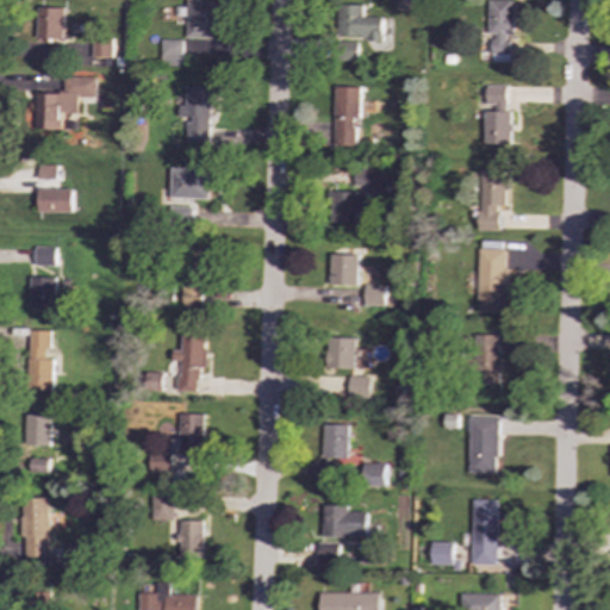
[(514,36),(514,1),(490,0),(489,35),(492,35),(492,62),(510,62),(511,36),(514,36)]
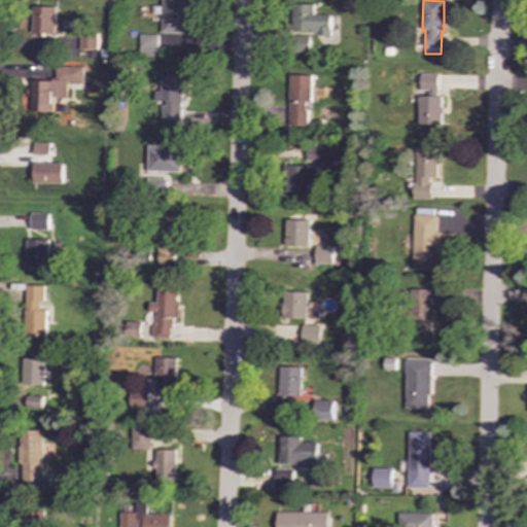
[(161,33),(183,33),(183,1),(162,1),(161,33)]
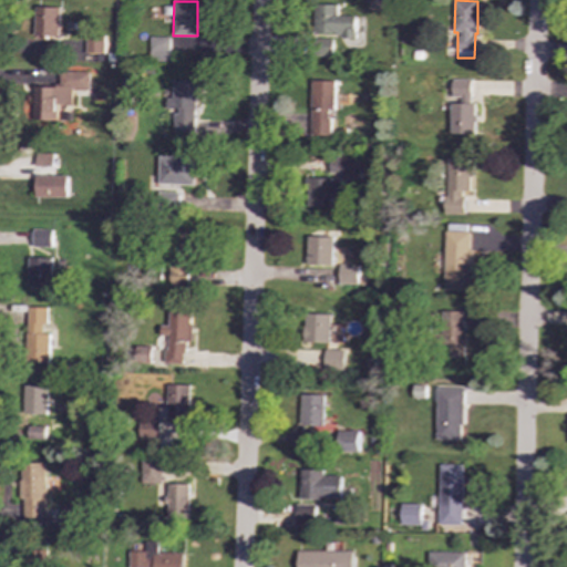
[(337,4),(313,4),(313,34),(354,35),(356,16),(337,16),(337,4)]
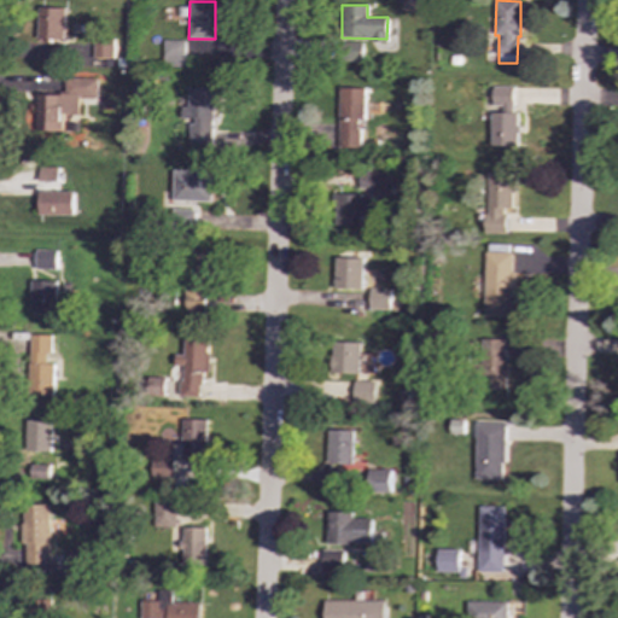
[(36,39),(64,40),(65,7),(38,7),(36,39)]
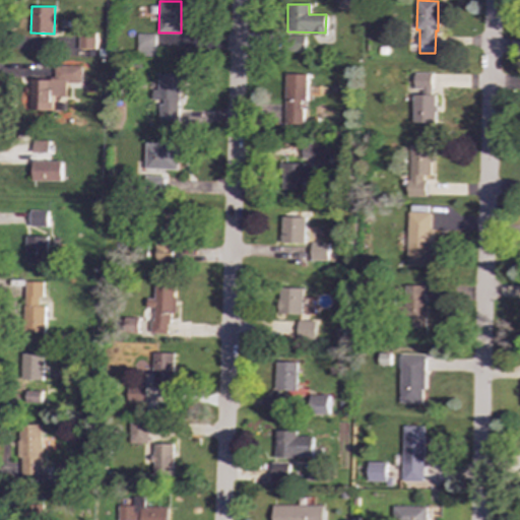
[(95,49),(95,34),(78,34),(78,49),(95,49)]
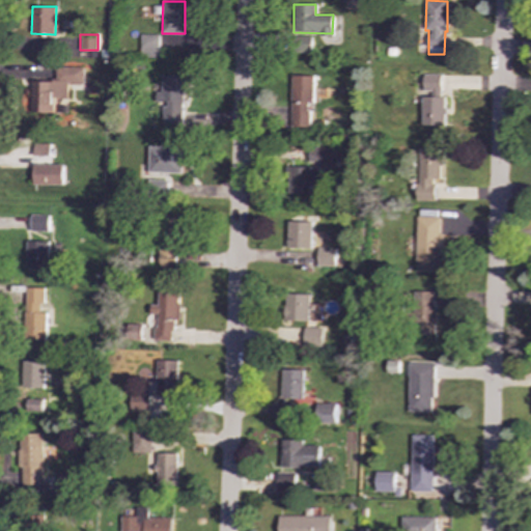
[(159,34),(140,34),(140,57),(158,58),(159,34)]
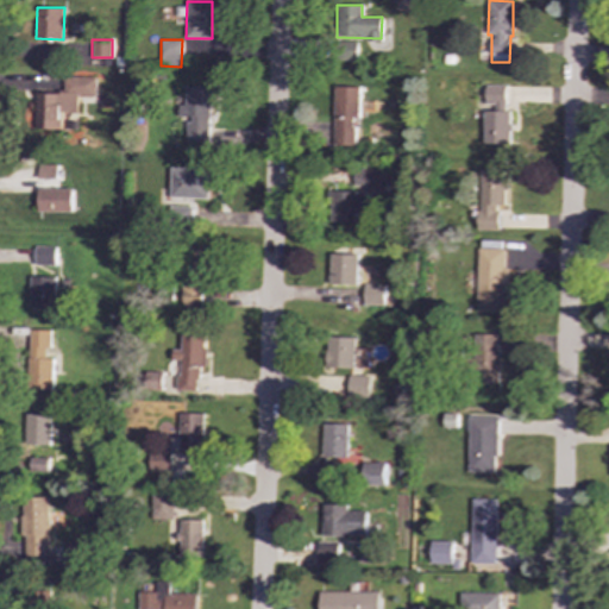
[(357,42),(340,43),(340,57),(358,57),(357,42)]
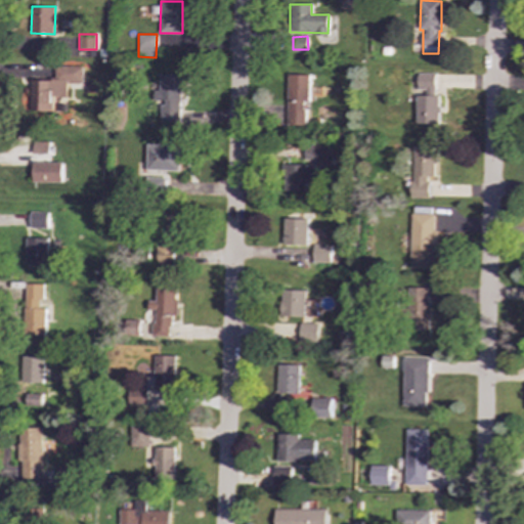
[(32,80),(31,111),(53,112),(53,96),(67,97),(68,84),(82,84),(82,67),(55,66),(54,80),(32,80)]
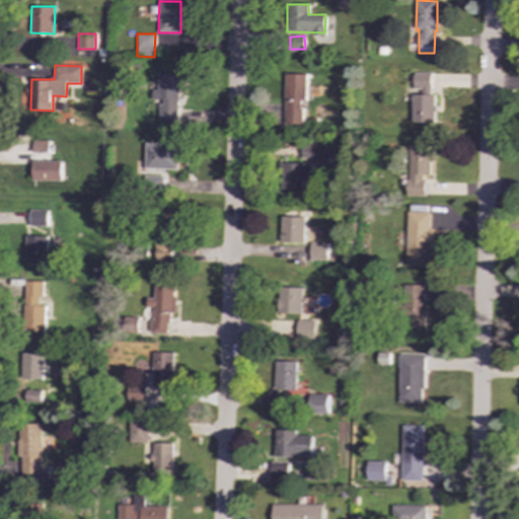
[(159,121),(179,121),(180,88),(179,88),(179,74),(158,73),(158,90),(153,90),(153,99),(159,99),(159,121)]
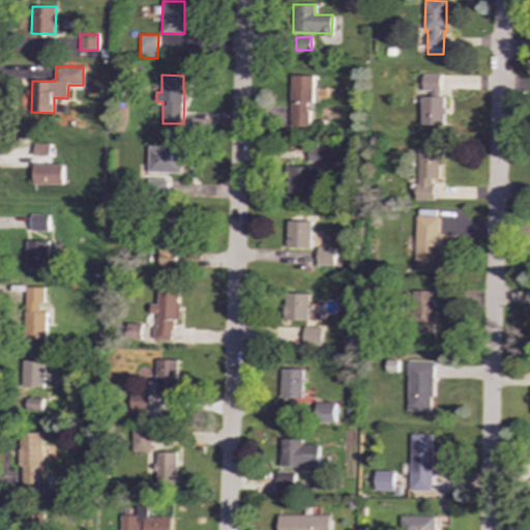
[(311,127),(312,76),(291,75),(290,126),(311,127)]
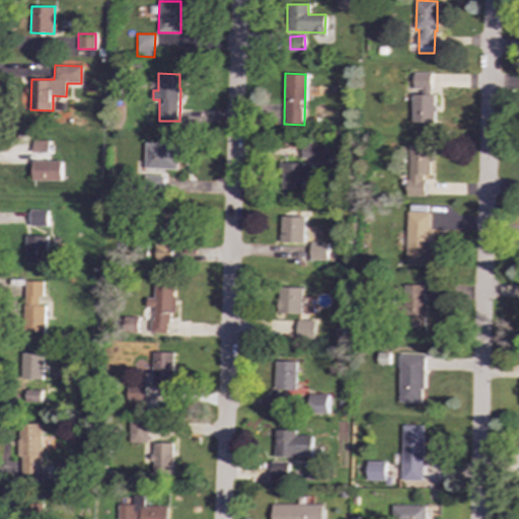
[(414,123),(436,123),(436,94),(431,94),(432,73),(414,73),(414,123)]
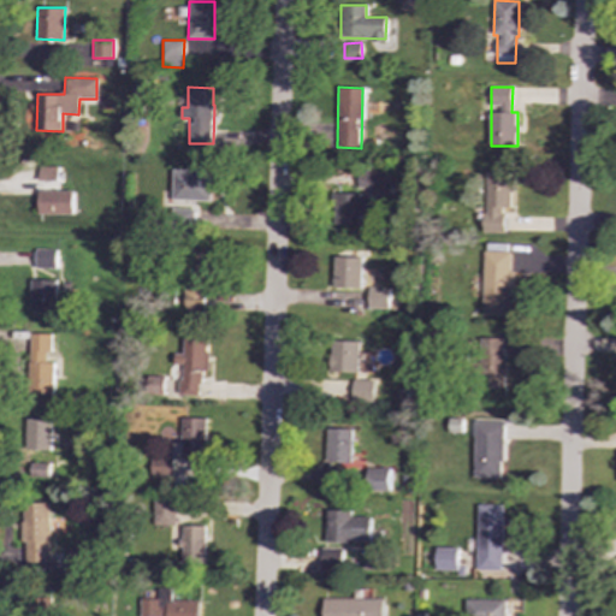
[(37,181),(57,181),(57,167),(39,166),(37,181)]
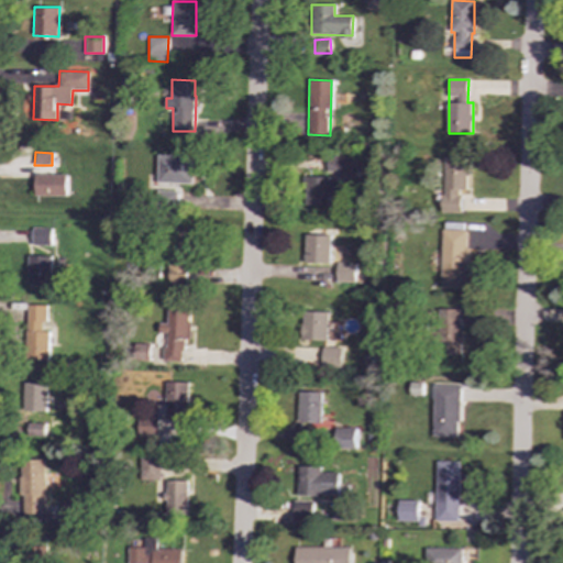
[(191,184),(192,156),(157,155),(156,183),(191,184)]
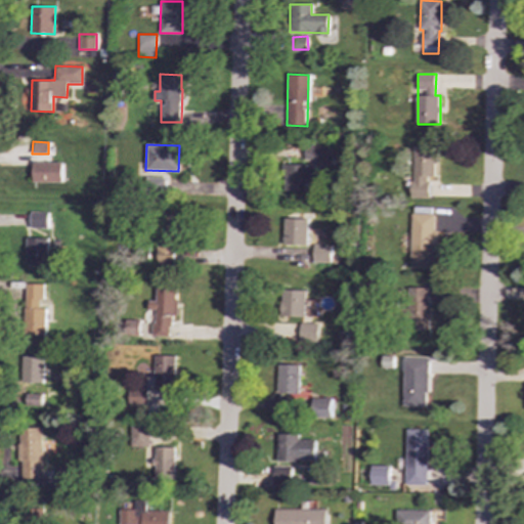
[(412,199),(430,199),(430,176),(437,177),(437,146),(413,145),(412,199)]
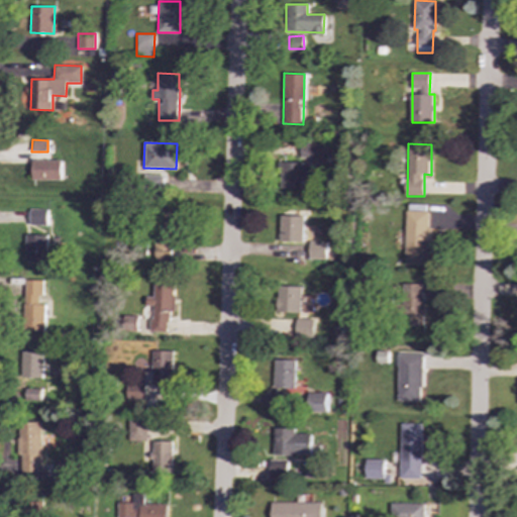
[(327,145),(300,145),(300,160),(326,160),(327,145)]
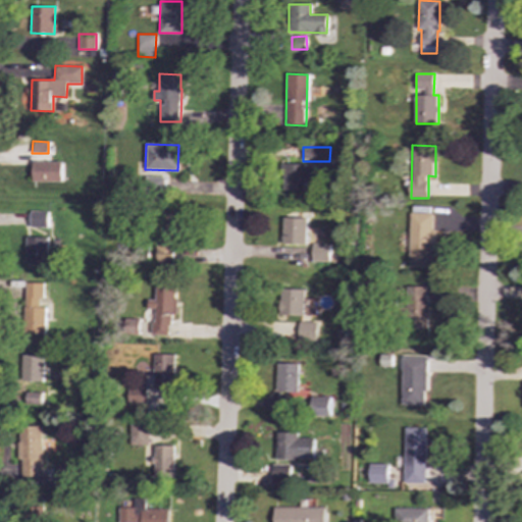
[(61,162),(32,162),(32,181),(61,183),(61,162)]
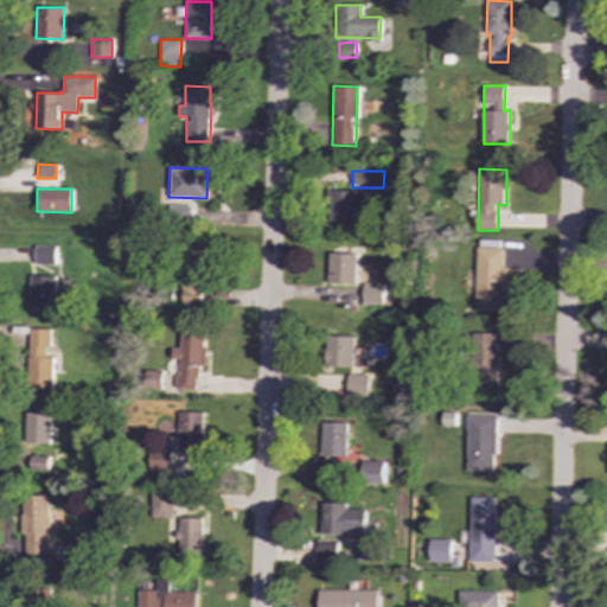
[(364,192),(331,191),(330,221),(353,222),(353,212),(363,212),(364,192)]
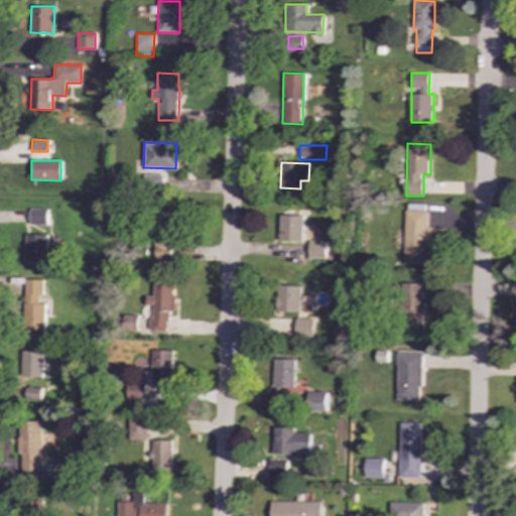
[(28,225),(46,225),(46,209),(29,209),(28,225)]
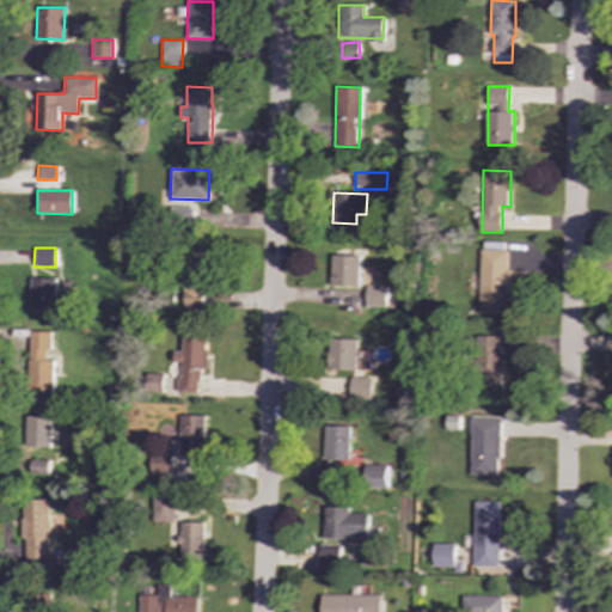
[(479,313),(505,313),(506,295),(509,295),(510,250),(481,249),(479,313)]
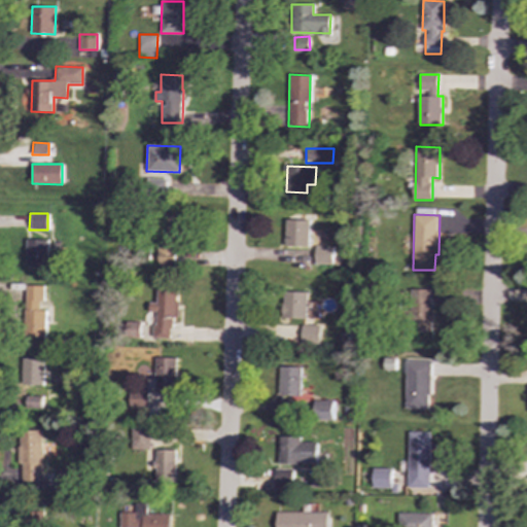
[(160,266),(182,266),(181,215),(159,215),(160,266)]
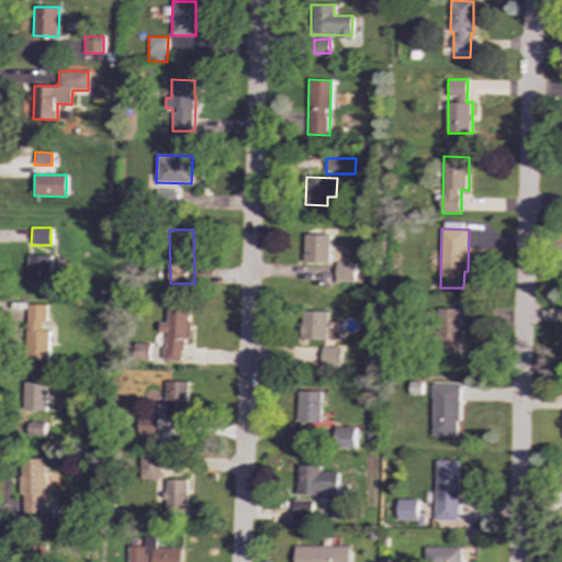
[(329,263),(330,235),(304,235),(304,262),(329,263)]
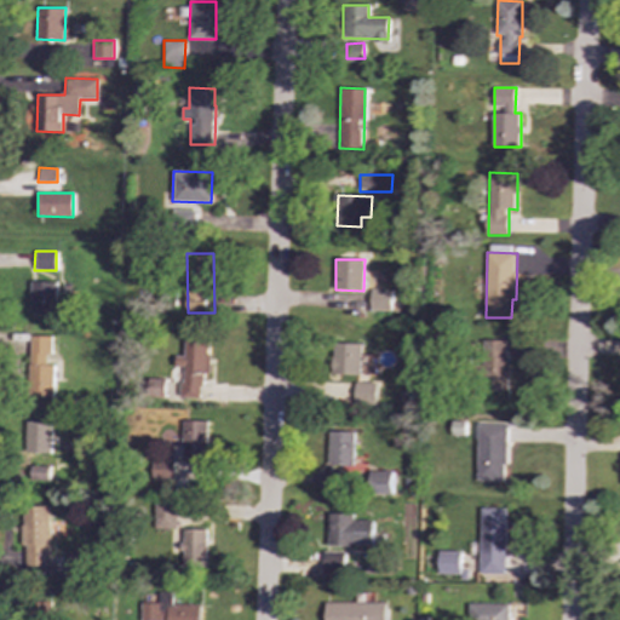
[(55,314),(56,282),(30,281),(29,313),(55,314)]
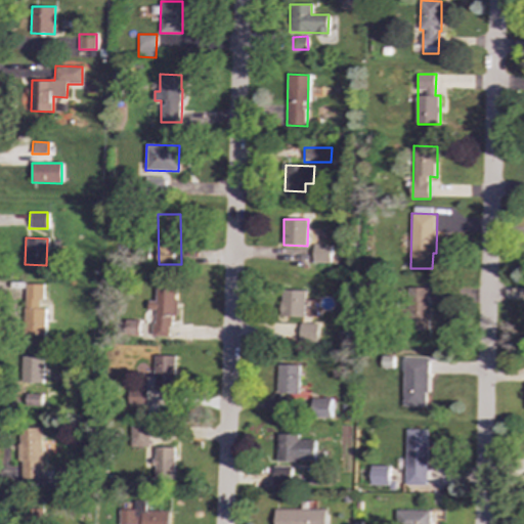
[(314,271),(331,270),(330,245),(313,245),(314,271)]
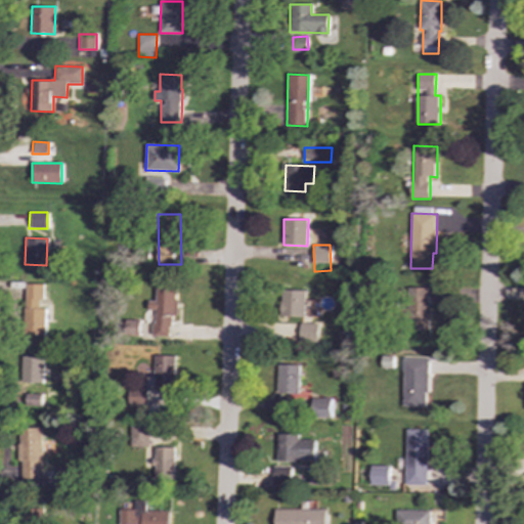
[(42,307),(43,285),(24,284),(23,334),(43,335),(44,307),(42,307)]
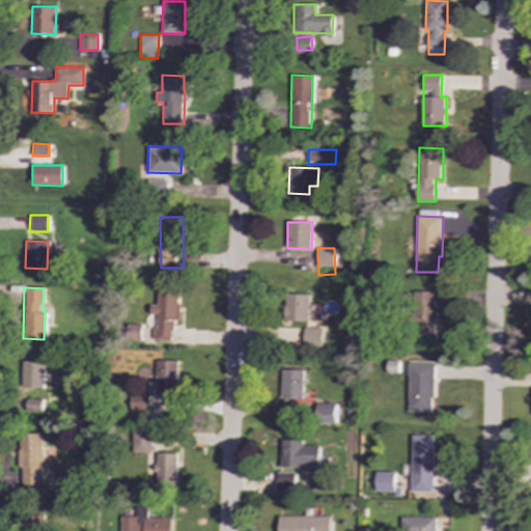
[(435,291),(413,291),(414,334),(436,333),(435,291)]
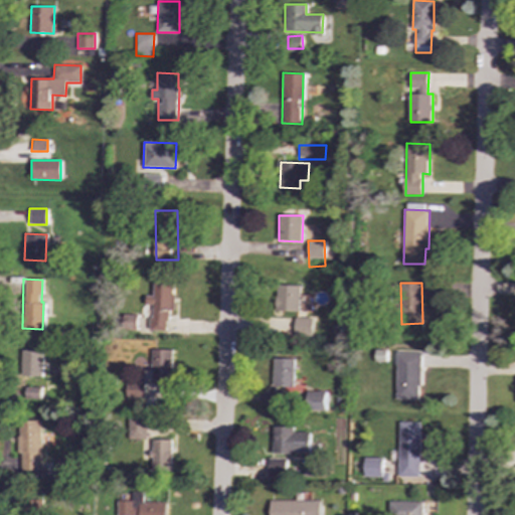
[(167,331),(168,310),(173,310),(174,284),(153,284),(153,296),(146,296),(146,305),(151,305),(150,331),(167,331)]
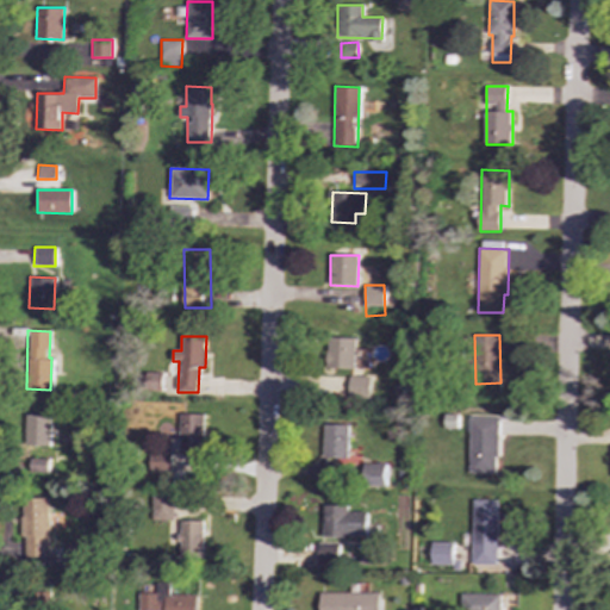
[(354,369),(355,338),(328,337),(328,368),(354,369)]
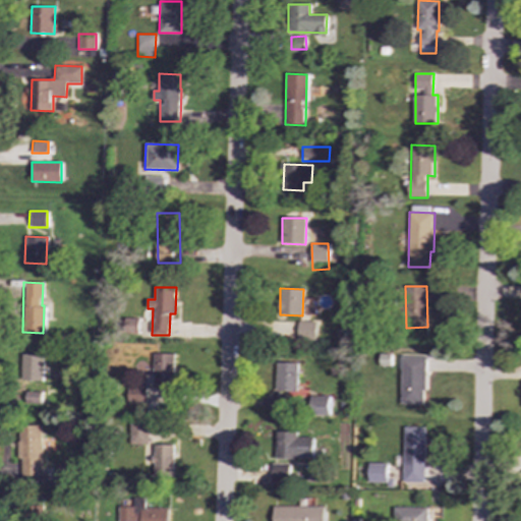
[(125,333),(137,333),(138,319),(125,319),(125,333)]
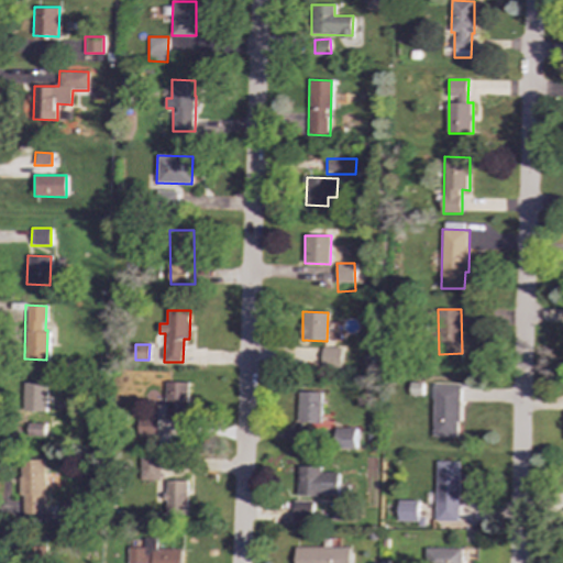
[(341,367),(341,348),(322,346),(321,367),(341,367)]
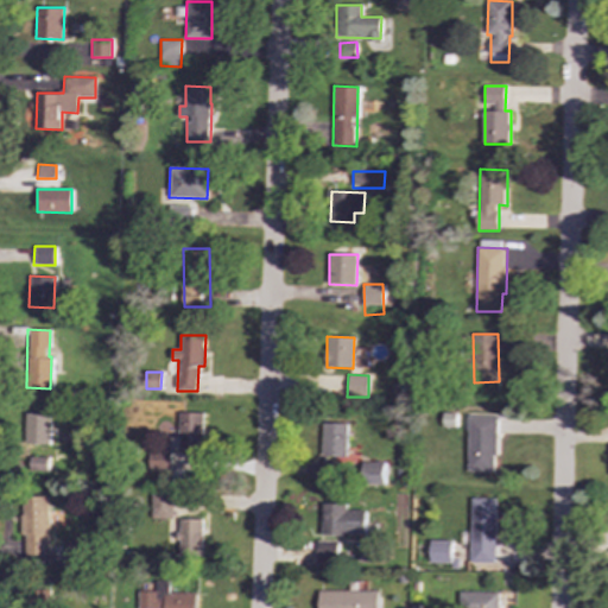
[(178,451),(203,453),(203,413),(179,412),(178,451)]
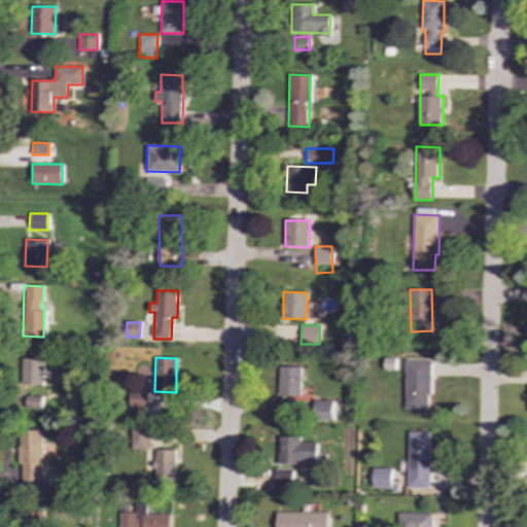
[(43,359),(22,358),(21,384),(42,385),(43,359)]
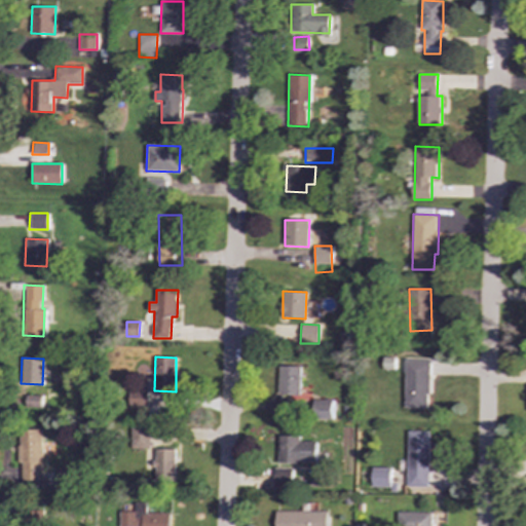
[(406,359),(405,408),(428,408),(429,360),(406,359)]
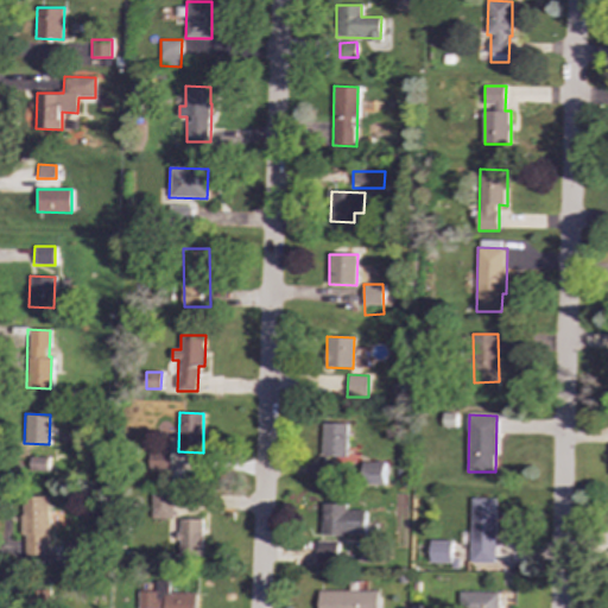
[(347,457),(348,424),(323,423),(322,457),(347,457)]
